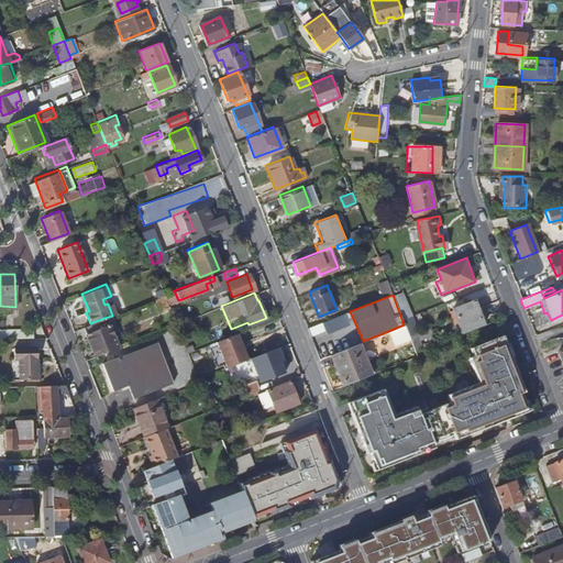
[(475,329),(486,324),(477,299),(454,307),(464,333),(475,329)]
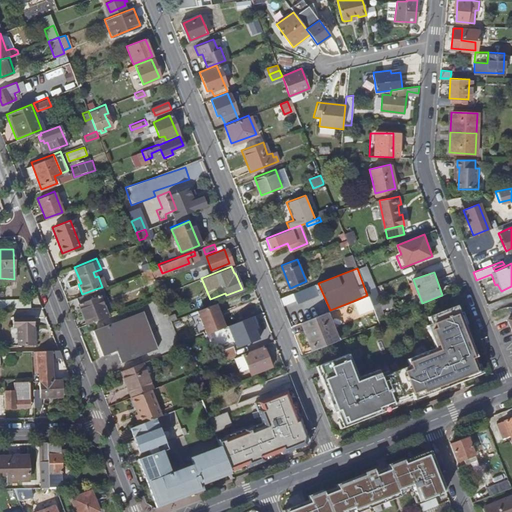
[(95,289),(82,294),(84,301),(78,303),(83,314),(84,313),(88,322),(106,315),(104,310),(110,308),(107,301),(101,304),(95,289)]
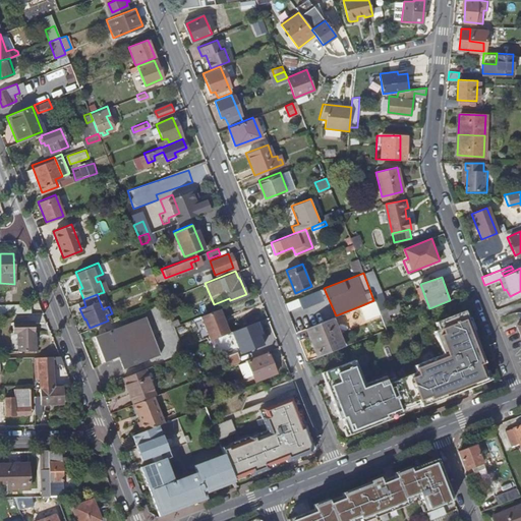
[(380,314),(373,300),(359,306),(365,320),(380,314)]
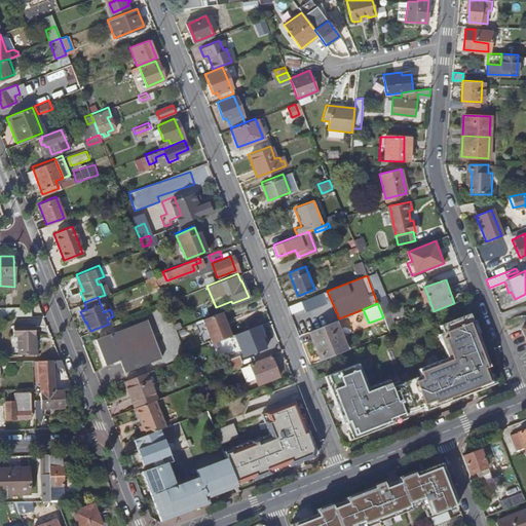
[(31,308),(0,307),(0,315),(31,315),(31,308)]
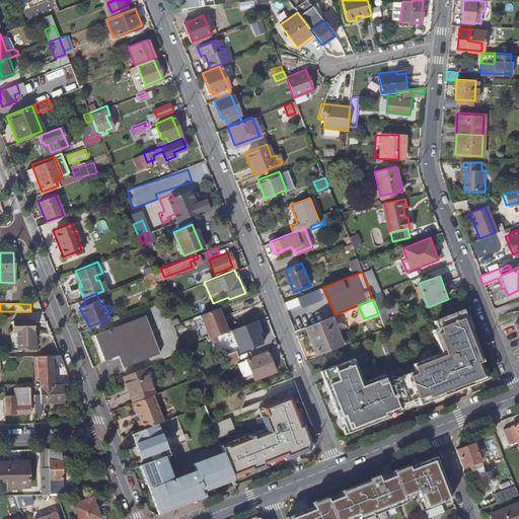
[(227,331),(218,307),(200,314),(208,339),(227,331)]
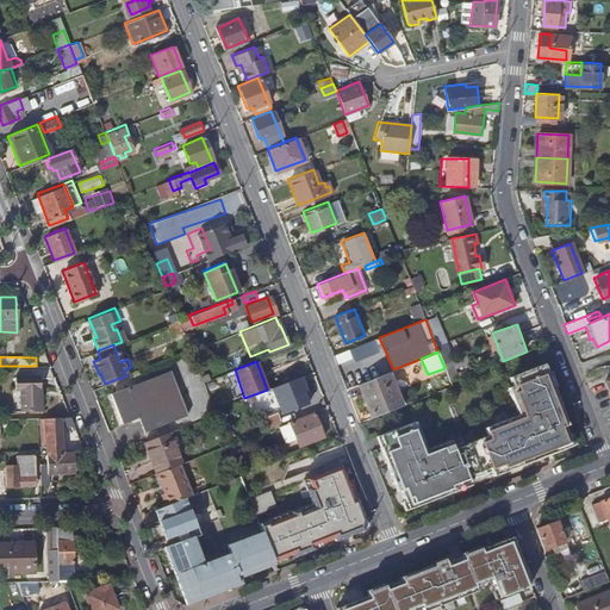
[(380,436),(377,439),(379,443),(388,467),(398,492),(402,491),(406,502),(403,503),(406,511),(419,505),(448,495),(462,489),(472,485),(471,481),(468,478),(492,468),(493,473),(495,477),(508,472),(524,465),(534,461),(549,455),(562,450),(566,448),(577,444),(573,434),(570,435),(566,425),(570,424),(554,387),(558,386),(552,372),(549,373),(546,365),(510,378),(515,390),(510,392),(520,415),(512,417),(486,428),(490,436),(465,446),(464,442),(454,446),(452,441),(435,448),(427,450),(416,423),(380,436)]
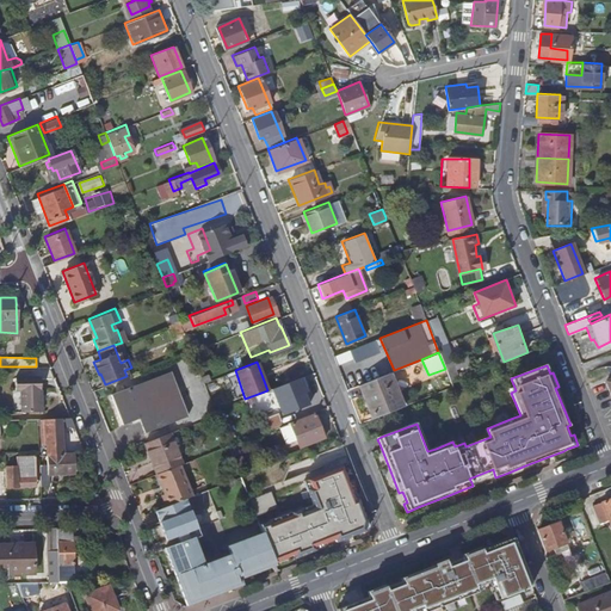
[(149,432),(186,417),(168,371),(110,395),(121,423),(141,414),(149,432)]
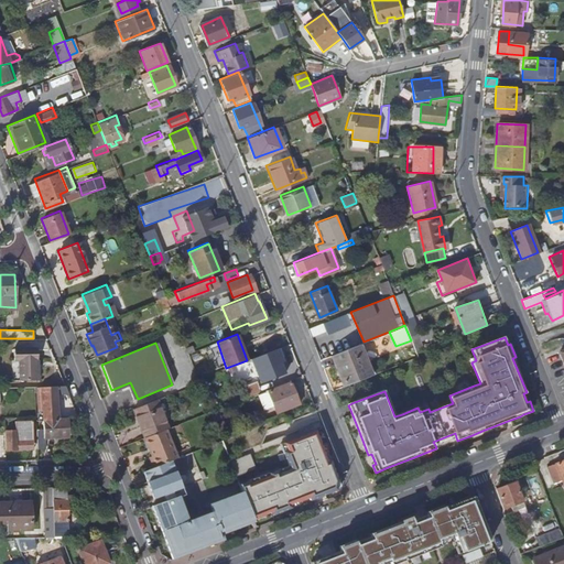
[(359,344),(333,354),(345,386),(371,375),(359,344)]
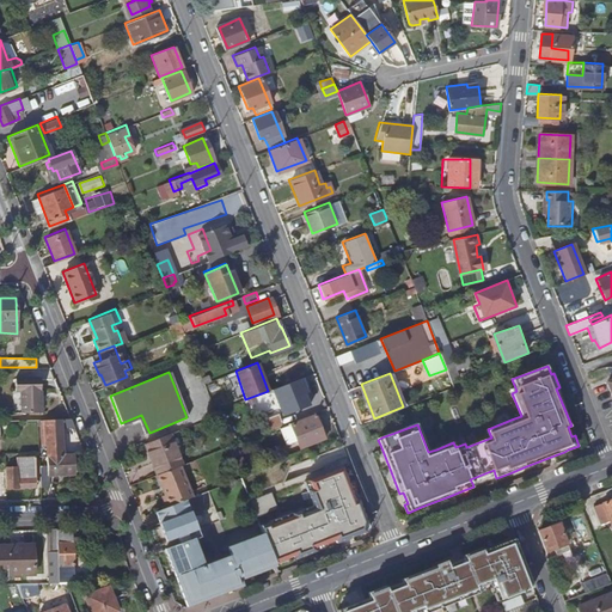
[(40,377),(14,377),(14,390),(19,390),(20,412),(40,412),(40,377)]
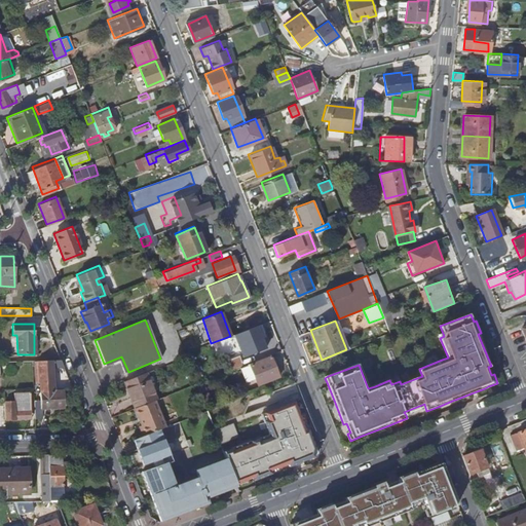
[(263,337),(259,325),(234,334),(243,358),(265,349),(261,338),(263,337)]
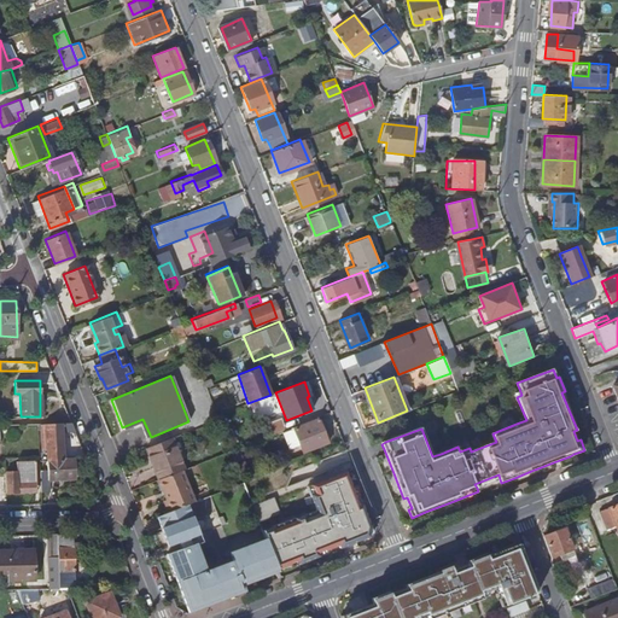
[(302,452),(326,443),(318,419),(293,427),(302,452)]
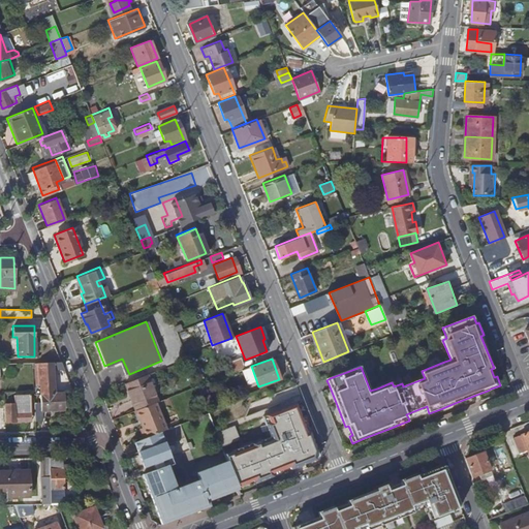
[(231,362),(234,371),(245,368),(243,360),(231,362)]
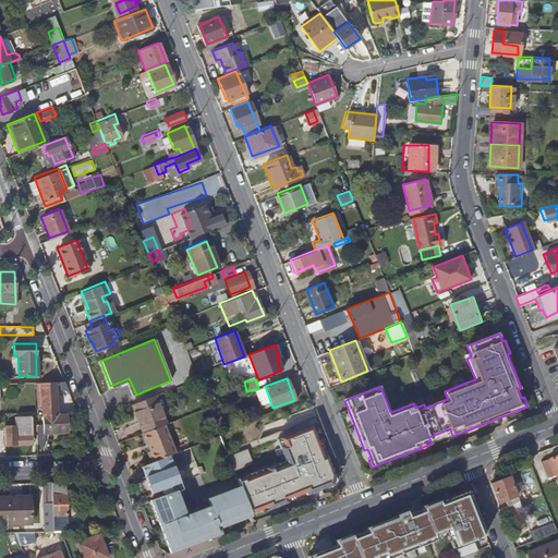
[(40,416),(68,414),(59,414),(57,383),(39,384),(40,416)]
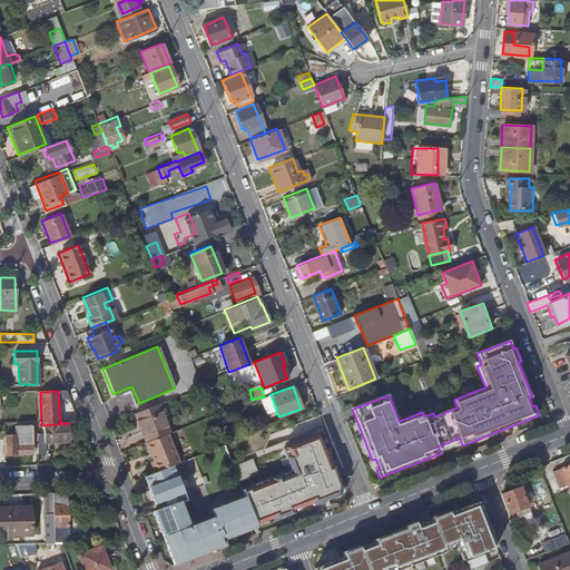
[(160,404),(139,413),(146,431),(144,431),(148,443),(169,434),(172,433),(160,404)]
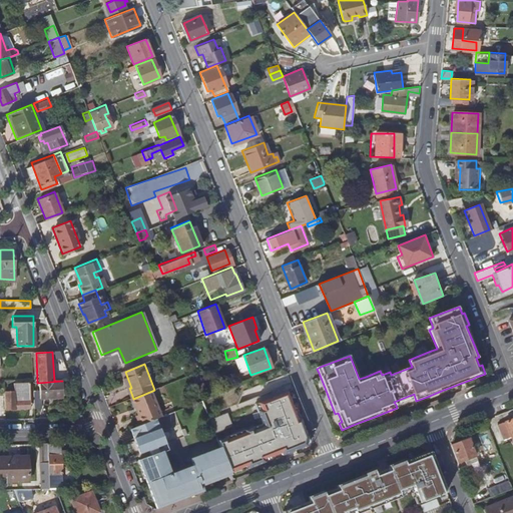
[(33,390),(33,409),(41,408),(41,399),(62,398),(62,381),(37,383),(37,390),(33,390)]
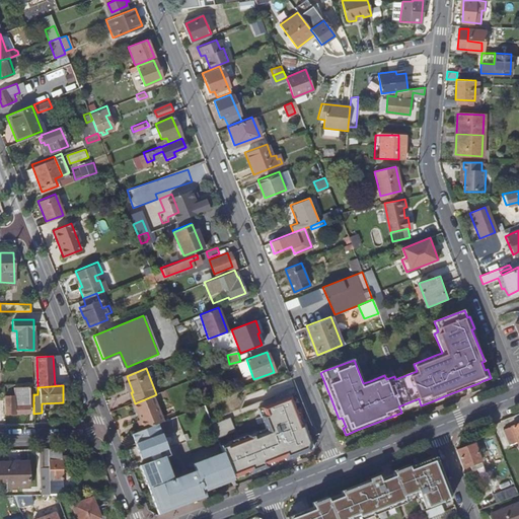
[(275,432),(223,452),(235,479),(287,460),(292,458),(298,455),(311,450),(313,442),(302,413),(300,414),(299,412),(291,390),(263,401),(275,432)]
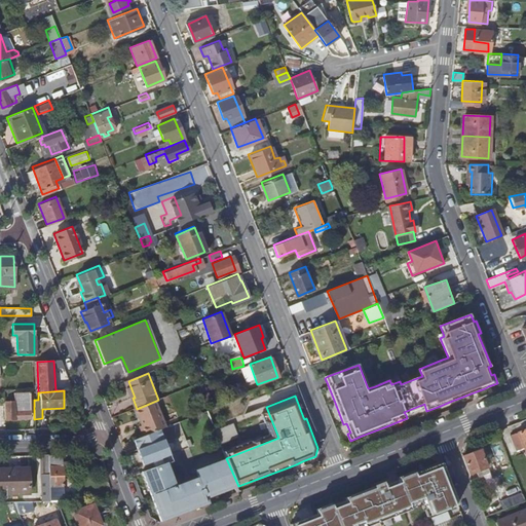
[(161,429),(166,427),(156,401),(137,409),(143,425),(141,426),(145,436),(161,429)]
